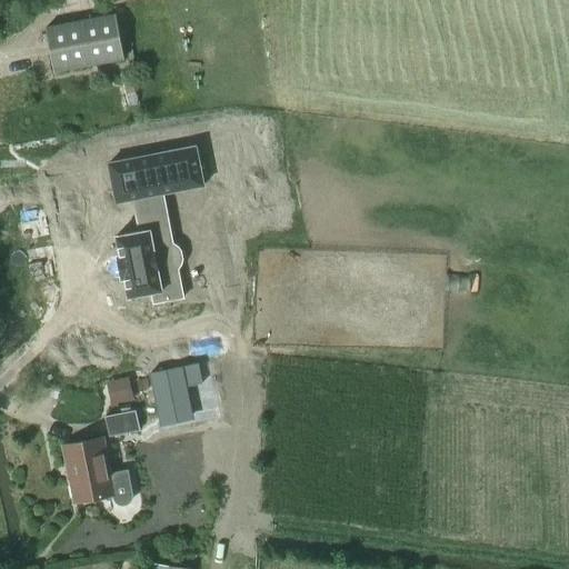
[(53,72),(123,59),(116,16),(46,28),(53,72)]
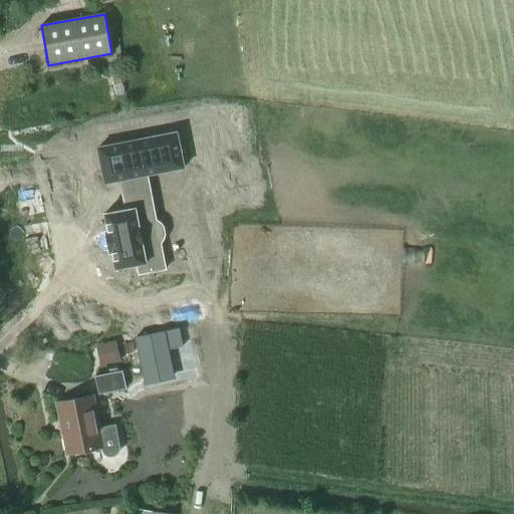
[(107,230),(104,231),(108,251),(111,251),(115,269),(137,265),(139,274),(167,269),(162,242),(165,238),(165,235),(165,231),(164,227),(161,224),(157,221),(147,175),(185,167),(178,131),(98,148),(105,184),(120,181),(126,209),(103,213),(107,230)]
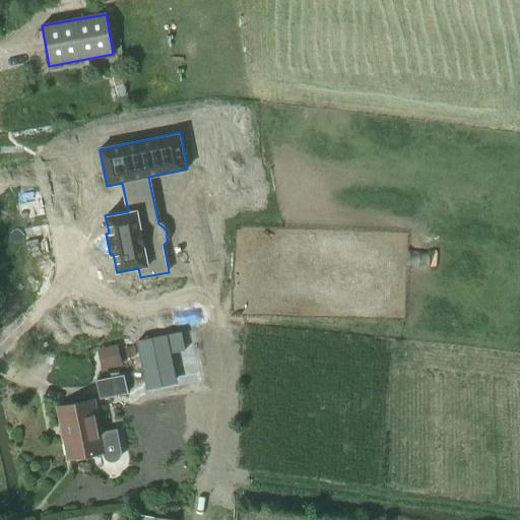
[(182,332),(137,341),(146,386),(177,379),(172,353),(185,350),(182,332)]
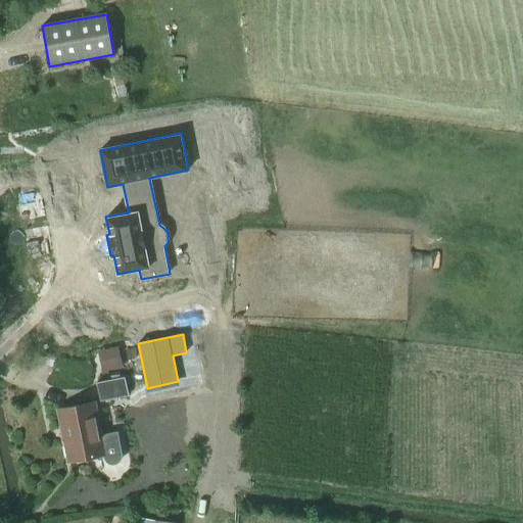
[(102,372),(124,368),(119,346),(97,351),(102,372)]
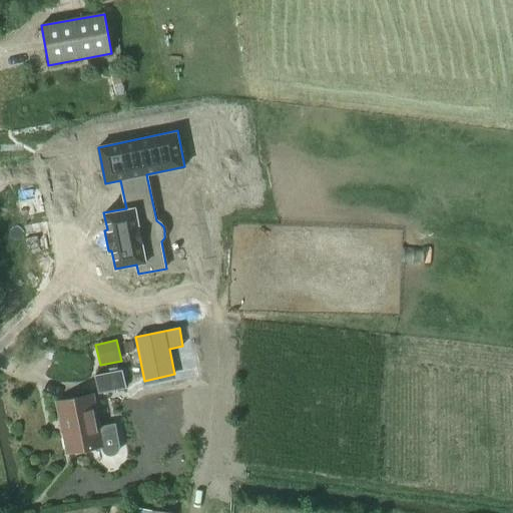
[(94,376),(98,394),(125,388),(121,370),(94,376)]
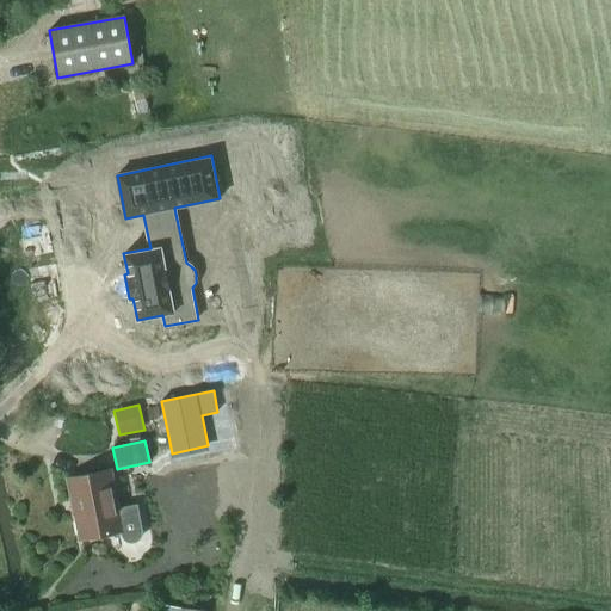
[(136,505),(117,508),(110,470),(68,479),(80,539),(122,531),(124,539),(127,542),(130,542),(135,542),(139,539),(141,536),(141,532),(136,505)]
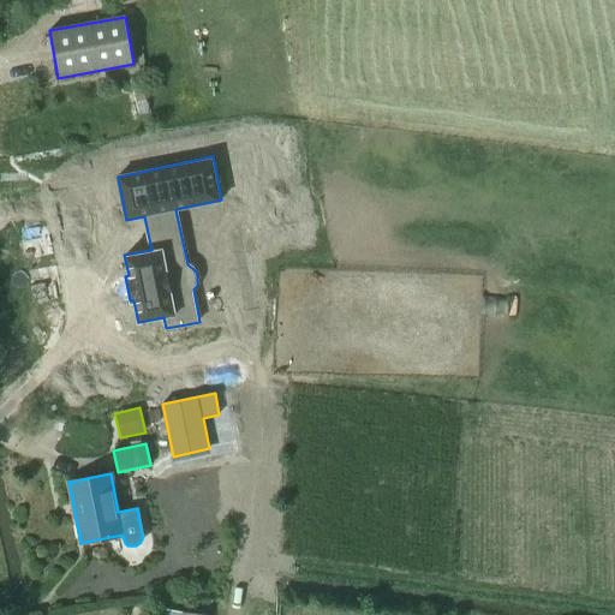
All buildings are outlined.
